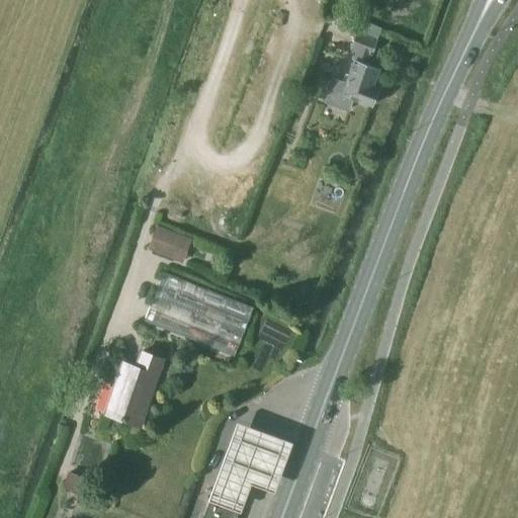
[(376,44),(356,34),(353,47),(359,50),(347,82),(335,78),(327,100),(349,109),(353,97),(372,104),(378,88),(373,86),(380,69),(368,65),(371,56),(376,44)]
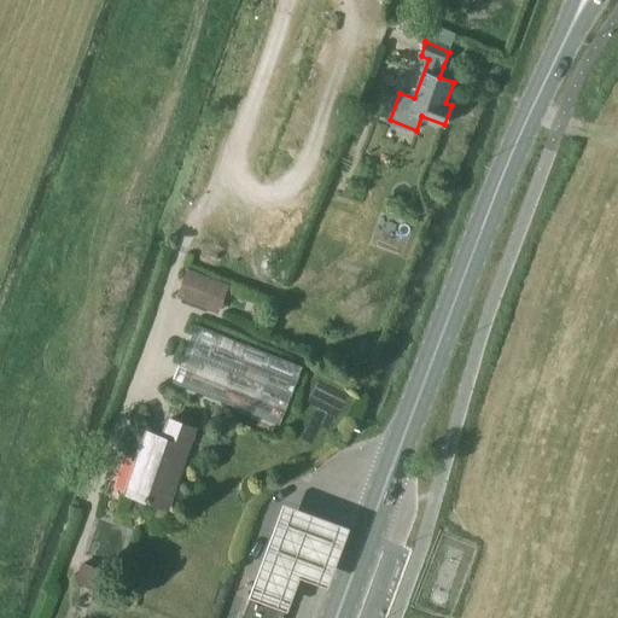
[(188,268),(179,292),(176,296),(217,314),(231,284),(216,277),(209,274),(210,273),(185,263),(184,267),(188,268)]
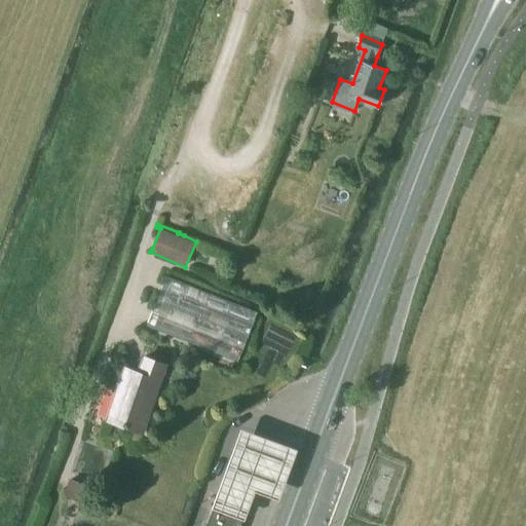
[(148,326),(238,362),(258,312),(166,276),(148,326)]
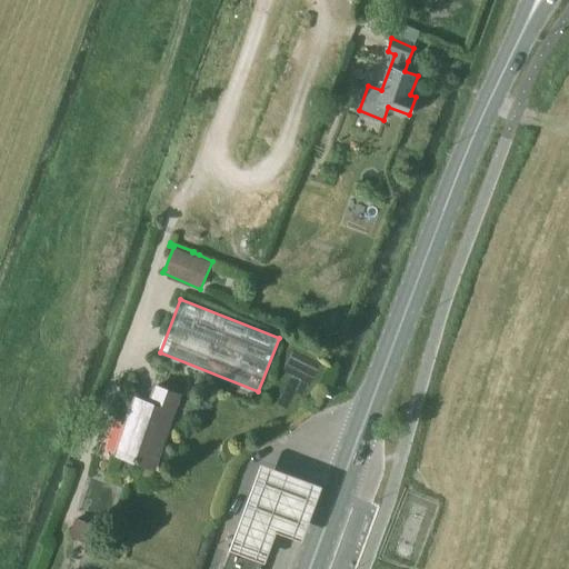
[(149,401),(138,398),(119,453),(156,466),(180,392),(155,383),(149,401)]
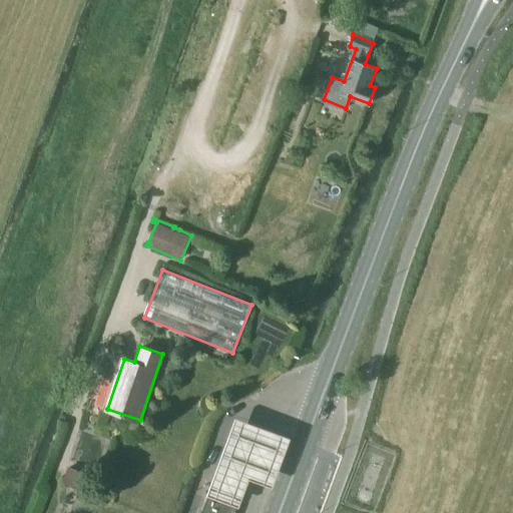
[(235,415),(208,487),(238,499),(248,473),(257,476),(272,481),(289,434),(274,429),(235,415)]
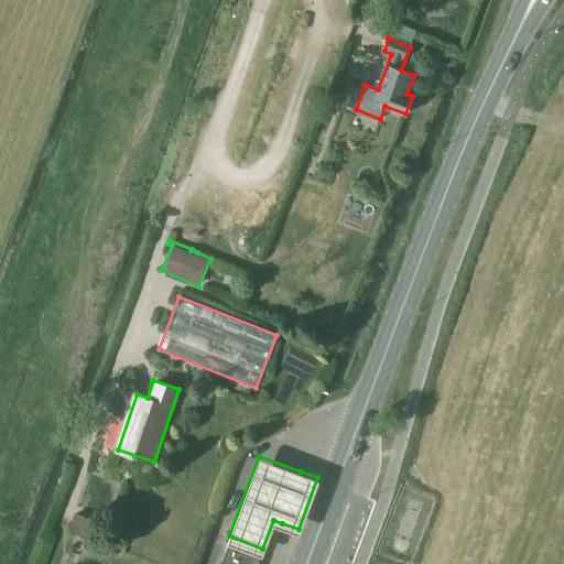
[(75,513),(72,521),(68,533),(89,540),(94,528),(96,521),(75,513)]
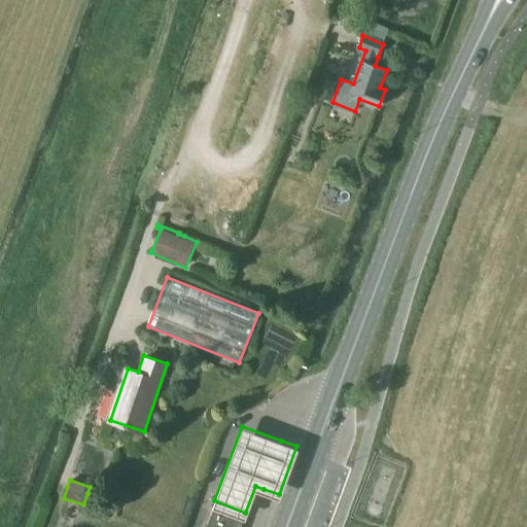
[(240,526),(246,514),(216,502),(207,526),(240,526)]
